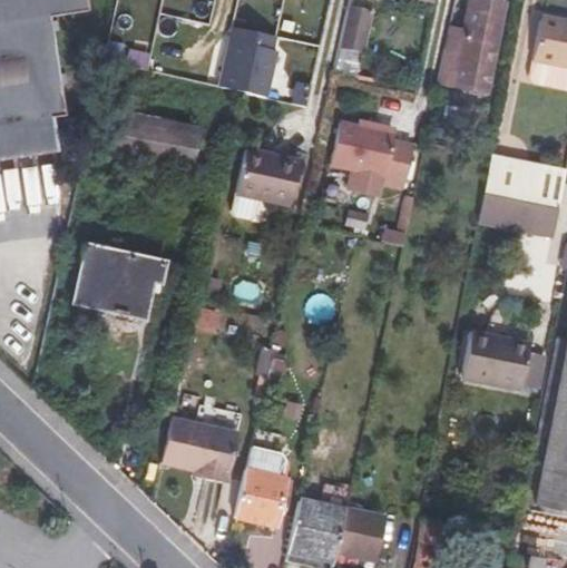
[(0,0),(0,162),(57,154),(51,119),(64,117),(50,20),(86,15),(82,0),(0,0)]
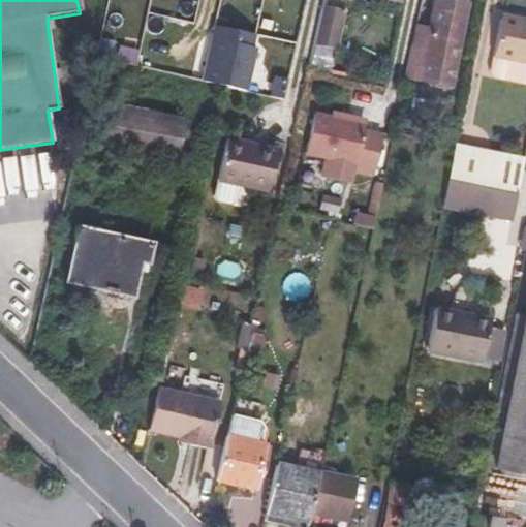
[(416,43),(410,74),(454,84),(471,0),(436,0),(428,43),(416,43)]
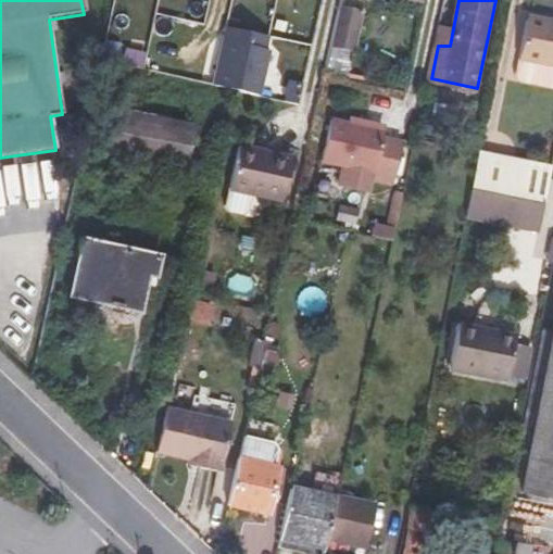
[(364,11),(341,7),(331,48),(354,53),(364,11)]
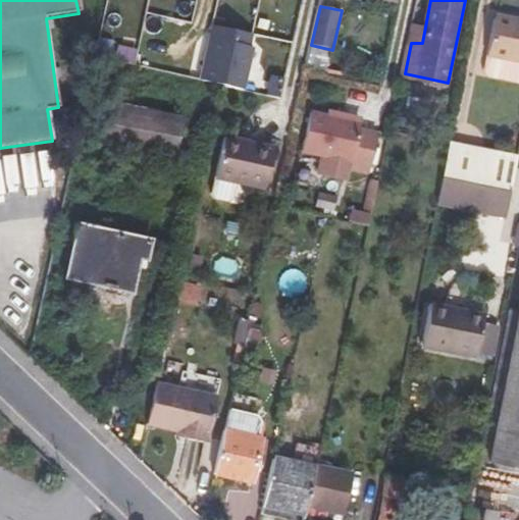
[(518,16),(497,12),(496,16),(518,20),(518,16)]
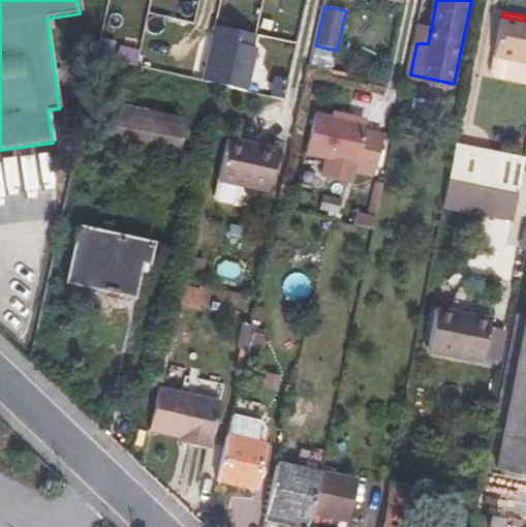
[(525,21),(502,17),(495,54),(525,60),(525,21)]
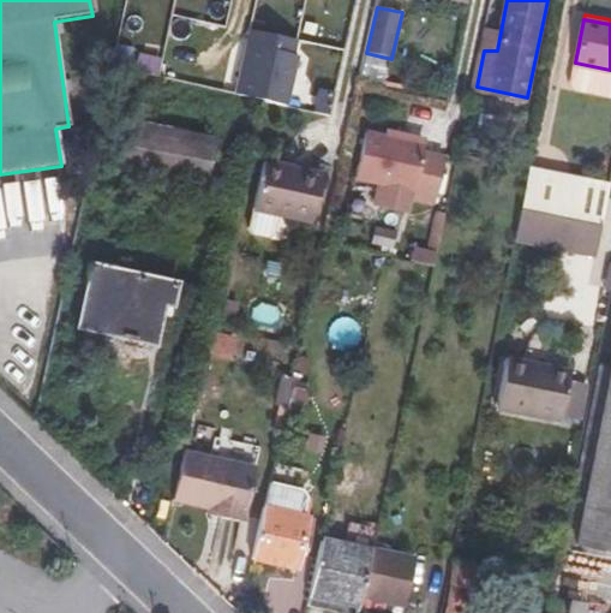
[(307,40),(256,28),(240,89),(293,102),(307,40)]
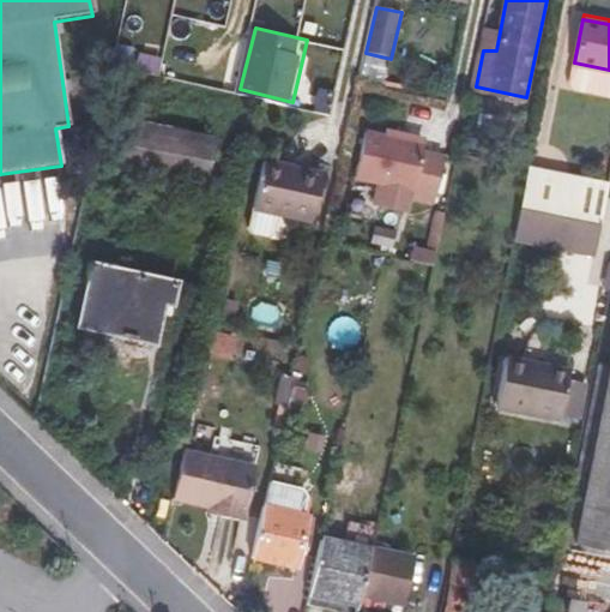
[(153,177),(213,186),(224,133),(124,114),(114,167),(153,177)]
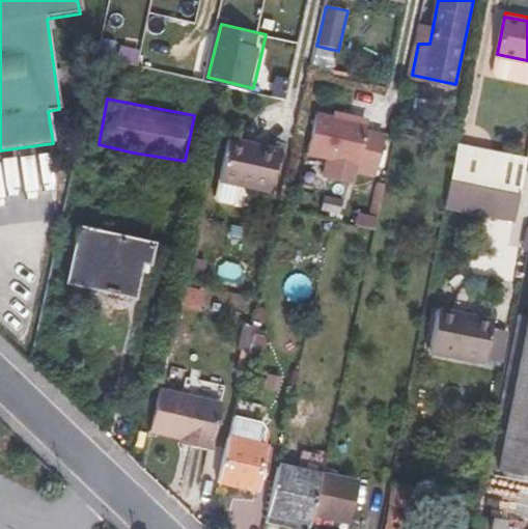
[(370,128),(357,123),(320,115),(310,155),(332,160),(329,177),(358,184),(360,171),(376,175),(382,142),(367,139),(370,128)]
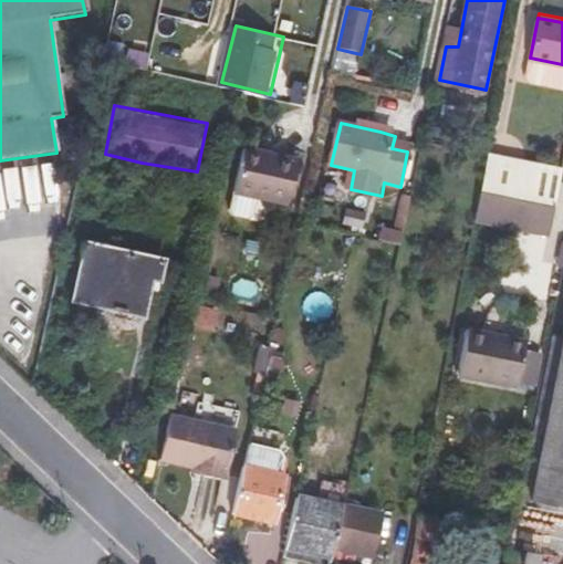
[(302,165),(246,153),(237,195),(232,212),(237,218),(252,221),(259,218),(262,200),(292,208),(302,165)]
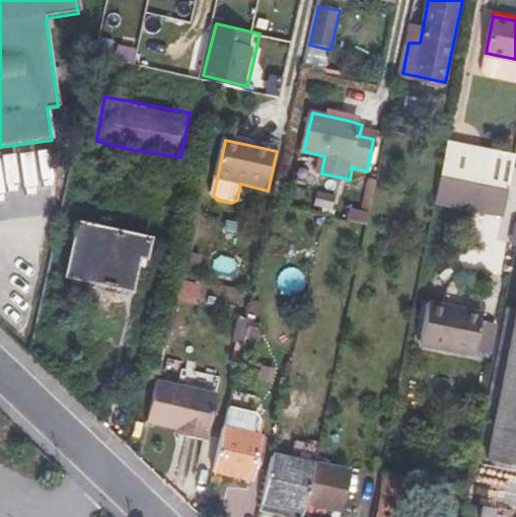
[(476,181),(509,189),(515,162),(515,154),(486,147),(450,140),(437,199),(471,206),(476,181)]
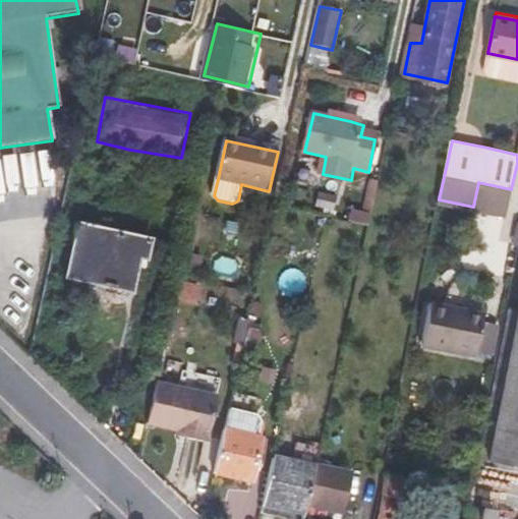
[(478,182),(473,207),(507,213),(511,189),(478,182)]
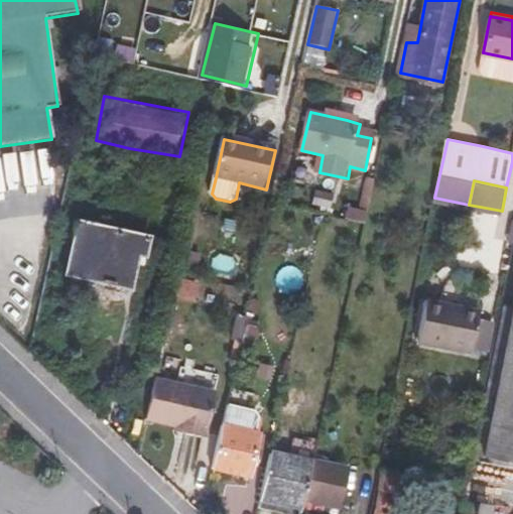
[(67,269),(132,284),(138,255),(144,256),(150,233),(79,216),(67,269)]
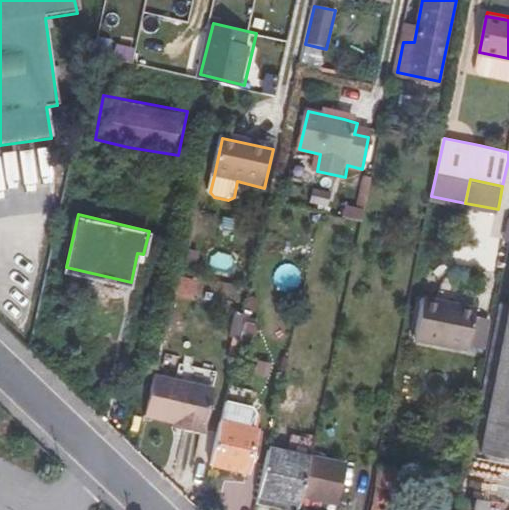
[(473,299),(421,290),(414,332),(464,343),(466,335),(478,338),(484,306),(472,304),(473,299)]
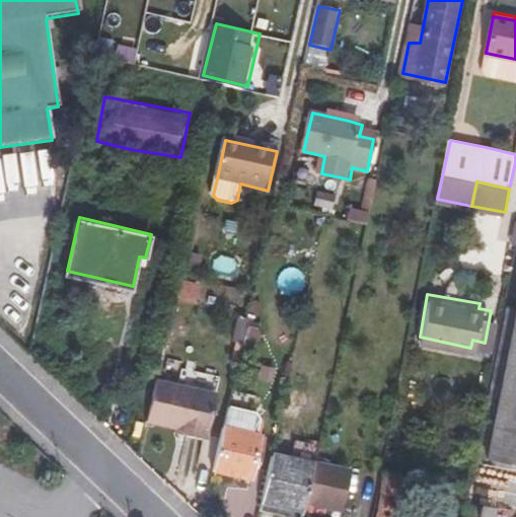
[(515,306),(509,305),(478,455),(515,461),(515,306)]
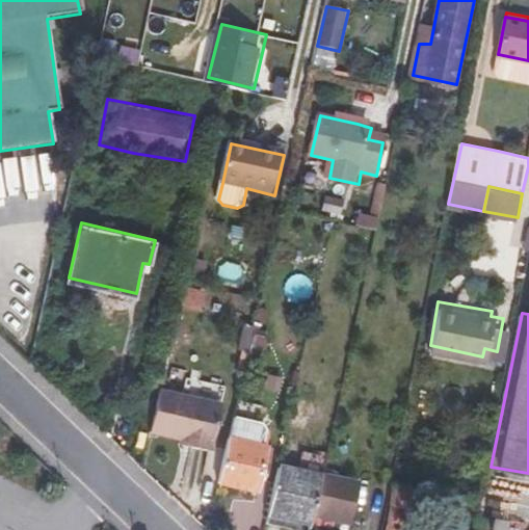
[(160,379),(151,418),(182,424),(181,433),(213,441),(223,394),(160,379)]
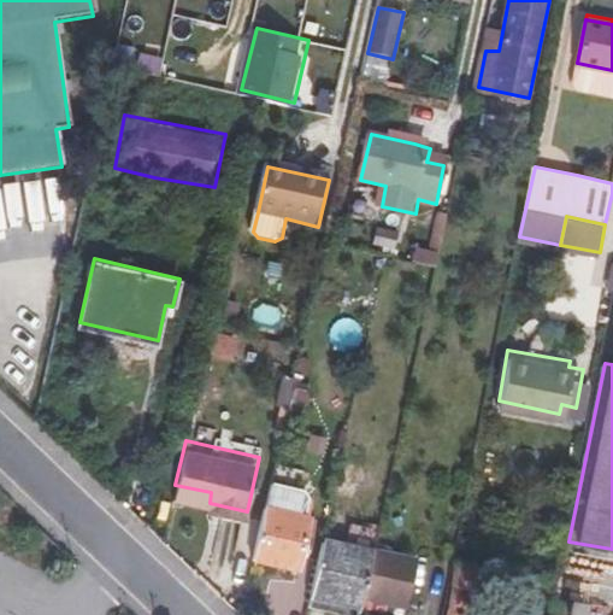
[(264,510),(252,562),(298,570),(302,549),(311,551),(317,522),(304,519),(307,499),(302,492),(270,485),(264,510)]
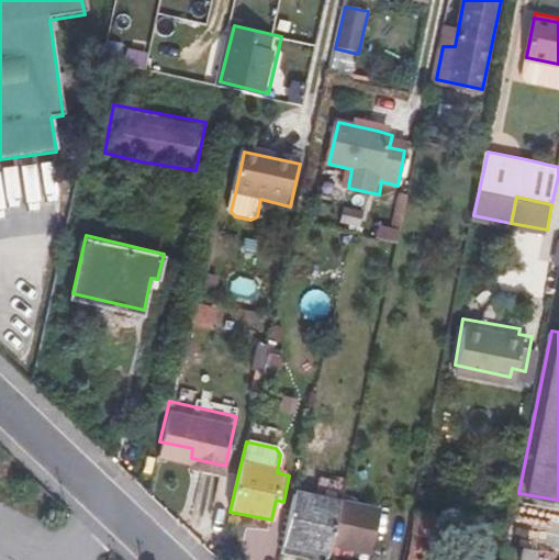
[(297,493),(282,553),(315,559),(327,559),(341,503),(297,493)]
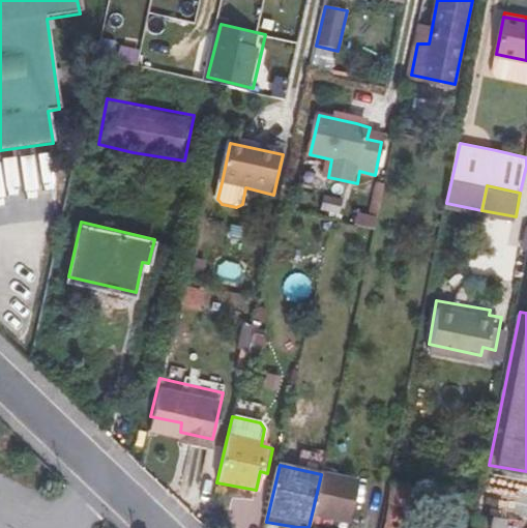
[(314,517),(350,524),(359,479),(323,471),(314,517)]
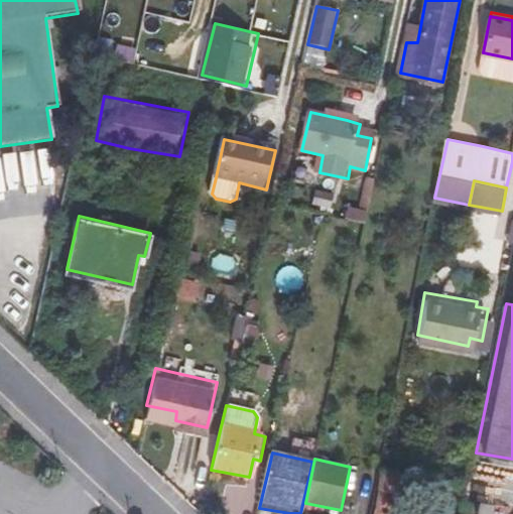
[(401,513),(410,469),(386,464),(376,513),(401,513)]
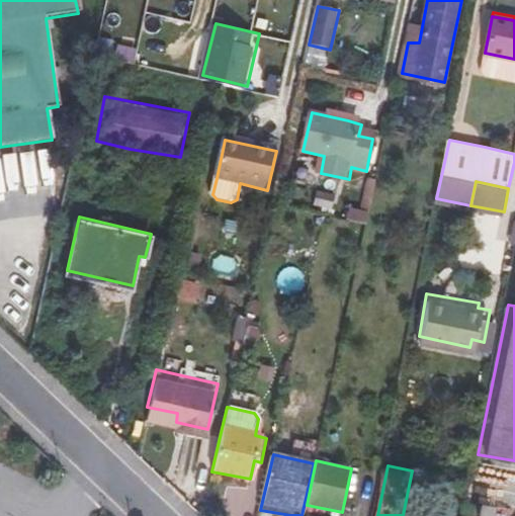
[(488,515),(490,506),(474,503),(470,515),(488,515)]
